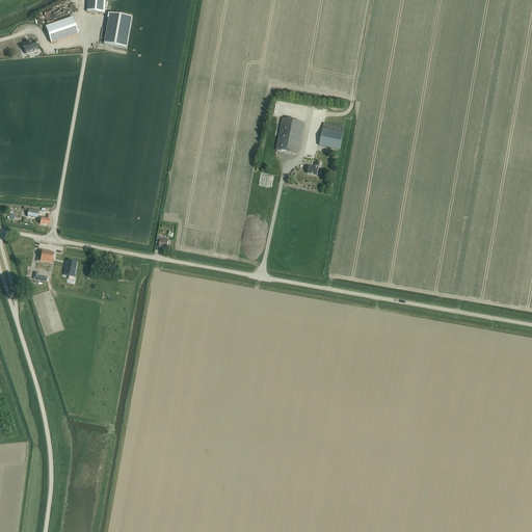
[(105,14),(105,12),(105,0),(87,0),(87,12),(105,14)]
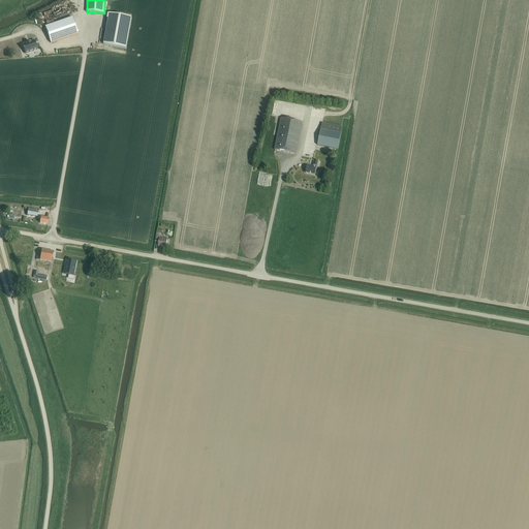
[(47,25),(71,17),(67,4),(42,12),(47,25)]
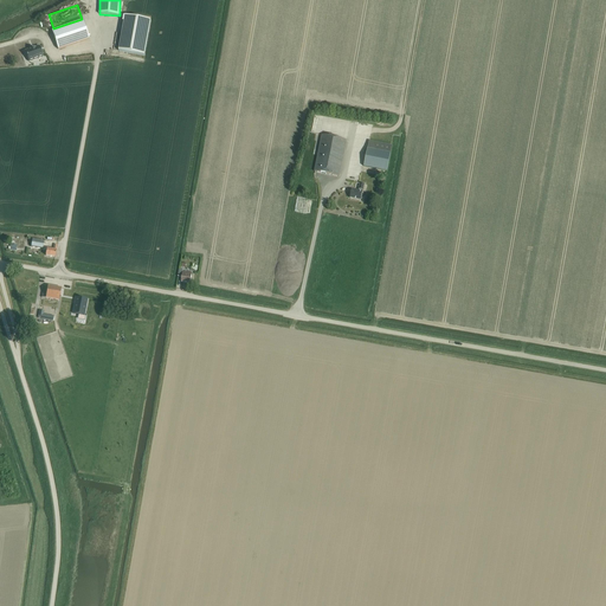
[(144,56),(150,20),(126,15),(118,51),(144,56)]
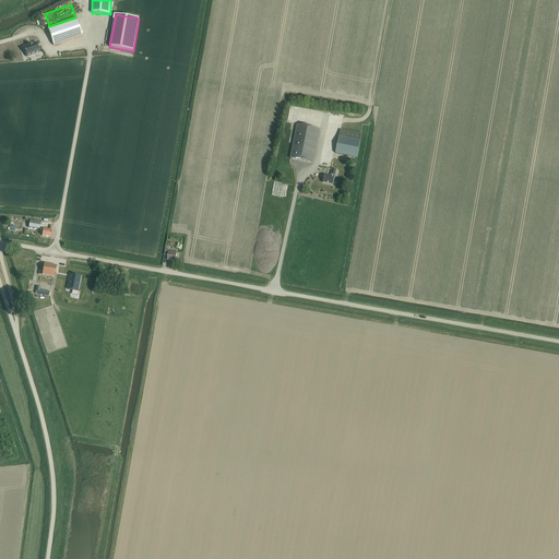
[(52,45),(82,35),(76,19),(47,28),(52,45)]
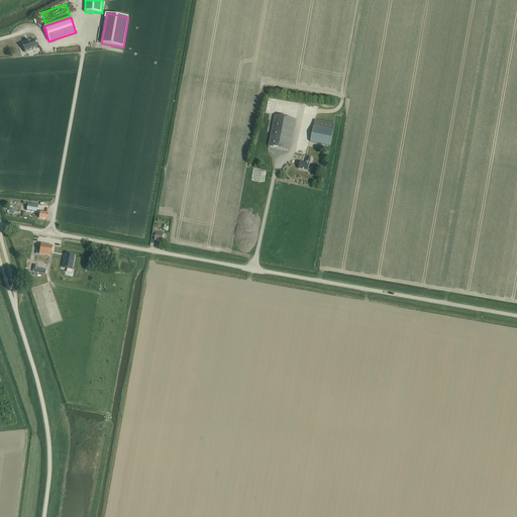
[(24,53),(36,48),(33,39),(21,43),(24,53)]
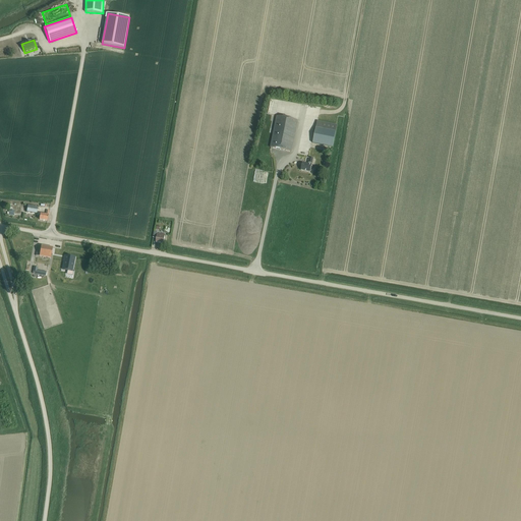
[(308,104),(306,114),(320,117),(322,107),(308,104)]
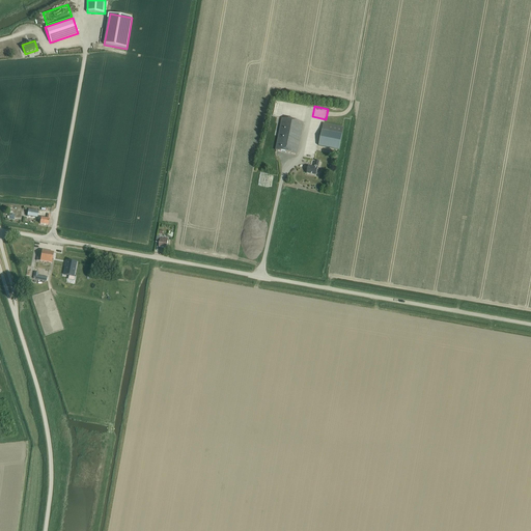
[(297,155),(298,149),(303,122),(282,118),(276,150),(297,155)]
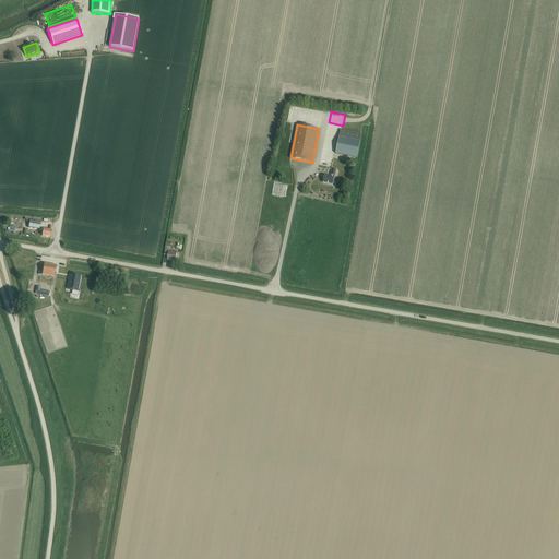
[(357,157),(360,141),(361,134),(341,130),(336,153),(357,157)]
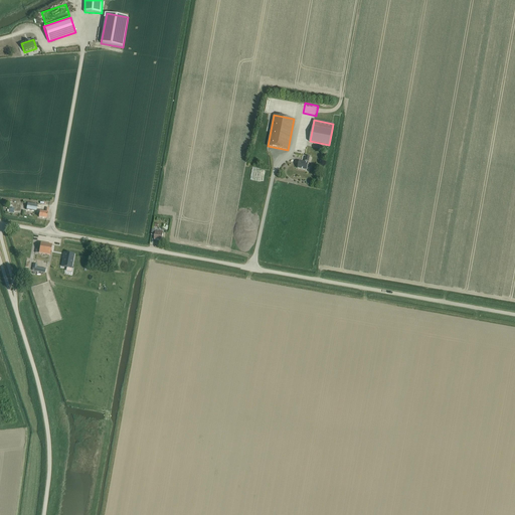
[(307,170),(309,157),(306,156),(305,163),(299,161),(297,168),(307,170)]
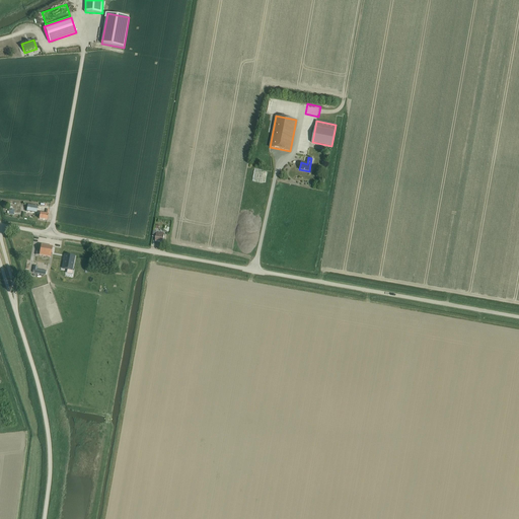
[(47,220),(49,210),(46,210),(46,214),(40,213),(39,219),(47,220)]
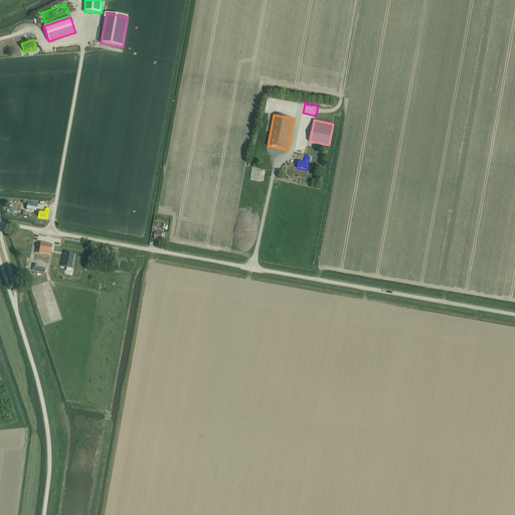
[(162,240),(162,235),(163,231),(155,230),(155,229),(152,228),(152,230),(151,235),(154,235),(154,239),(162,240)]
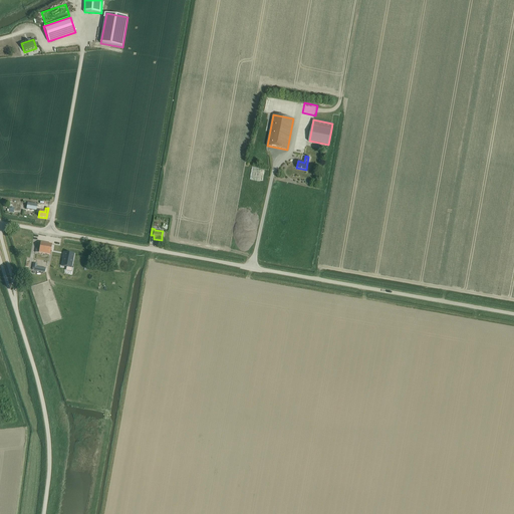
[(28,251),(30,243),(30,241),(24,239),(23,246),(21,245),(20,252),(25,253),(25,251),(28,251)]
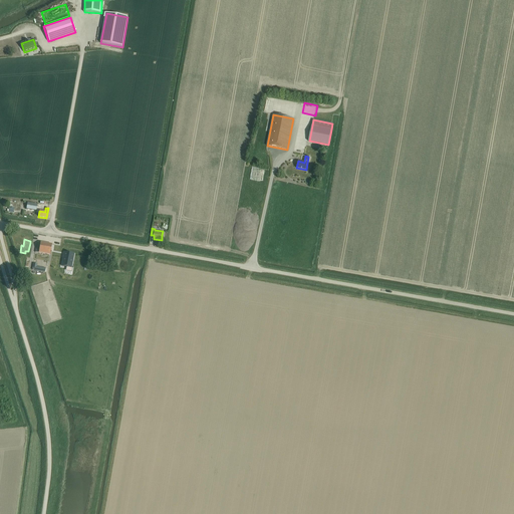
[(51,244),(40,242),(40,243),(36,242),(35,252),(50,255),(51,244)]
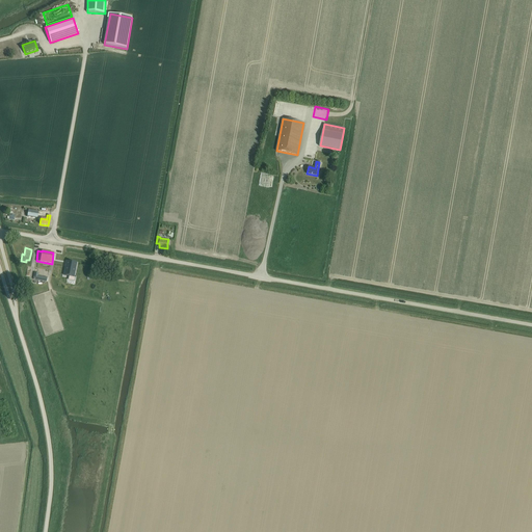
[(76,263),(67,262),(64,275),(73,277),(76,263)]
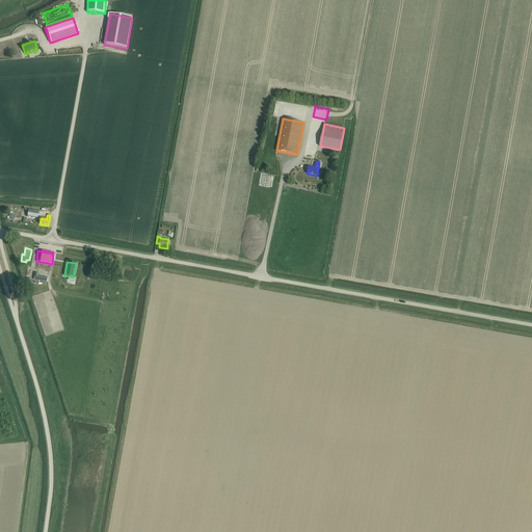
[(49,277),(51,266),(40,264),(37,275),(49,277)]
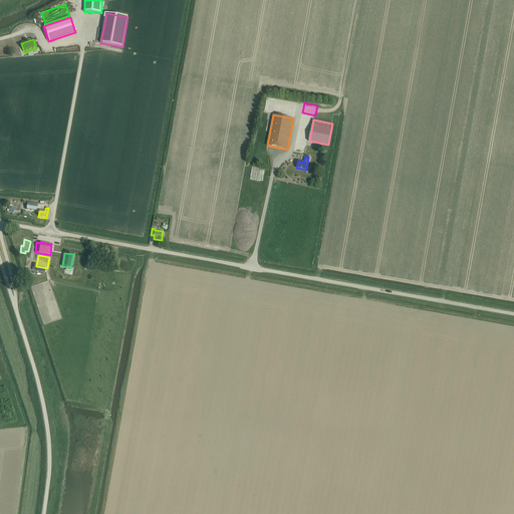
All buildings are outlined.
